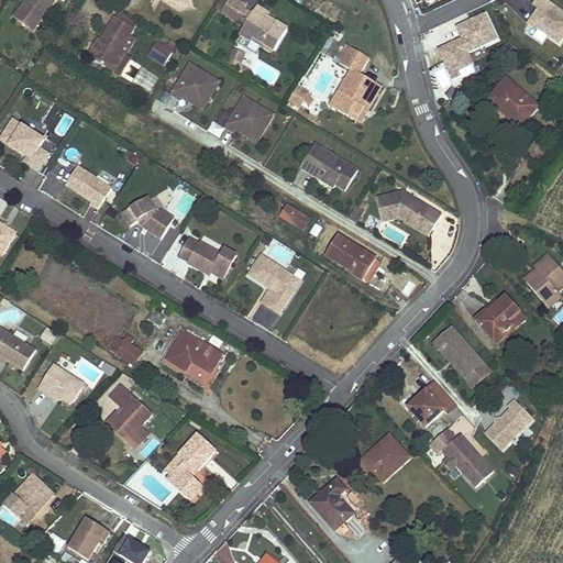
[(34,32),(56,0),(61,0),(63,1),(63,0),(28,0),(26,2),(29,4),(26,7),(24,6),(15,19),(34,32)]
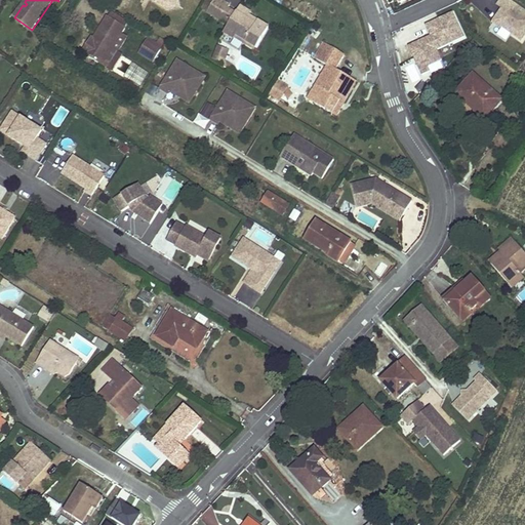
[(153,0),(171,11),(182,8),(179,0),(173,0),(172,3),(166,0),(153,0)]
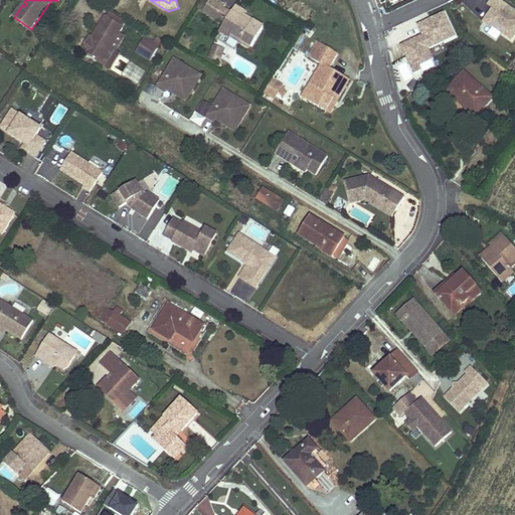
[(210,0),(199,0),(195,7),(203,12),(208,3),(210,0)]
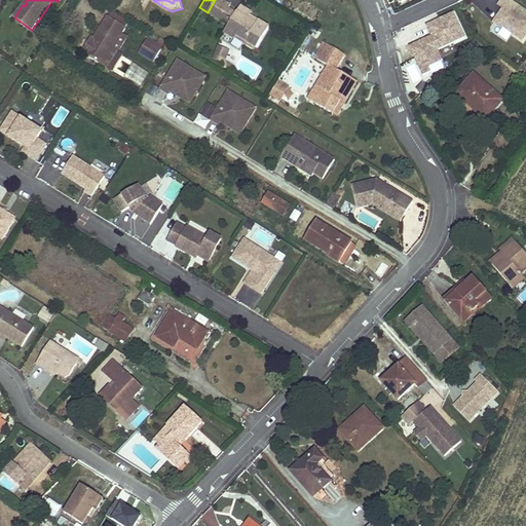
[(215,0),(213,3),(208,12),(221,21),(221,20),(229,7),(230,5),(223,0),(215,0)]
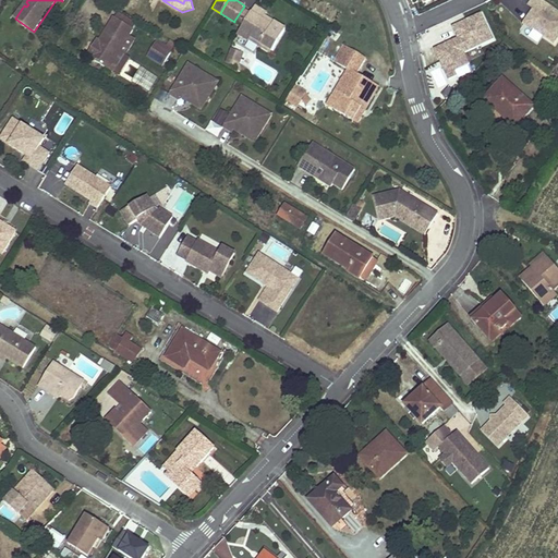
[(557,10),(543,0),(535,0),(520,23),(555,47),(557,40),(557,10)]
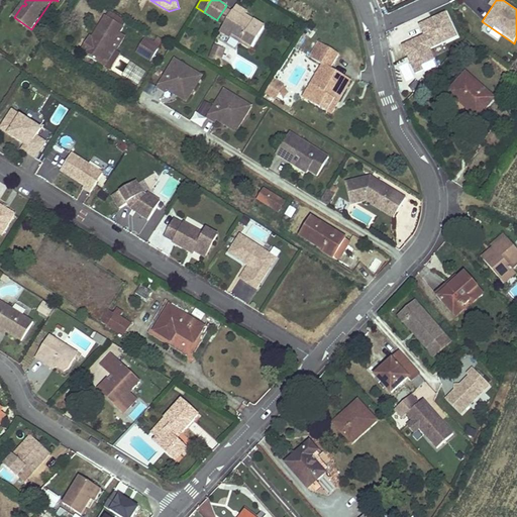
[(248,11),(238,5),(233,12),(243,18),(246,14),(248,11)]
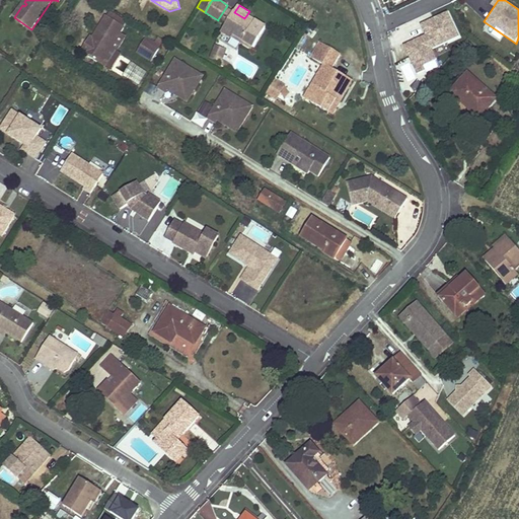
[(226,7),(218,19),(227,24),(234,12),(226,7)]
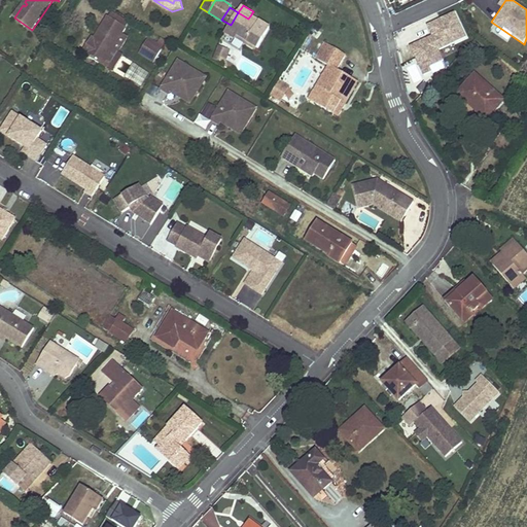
[(112,8),(107,16),(126,27),(131,20),(112,8)]
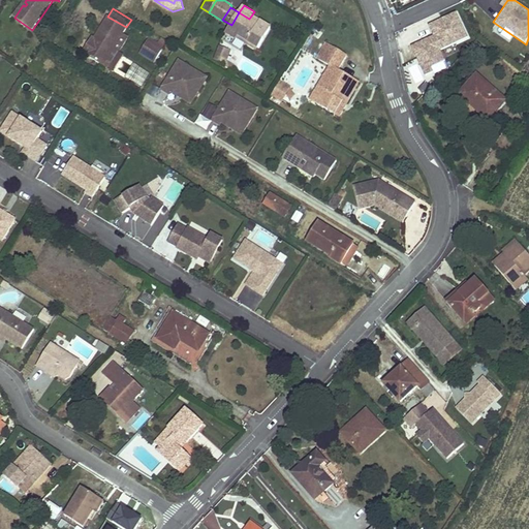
[(458,11),(428,24),(433,36),(411,45),(424,76),(435,72),(433,66),(445,61),(441,50),(468,38),(458,11)]
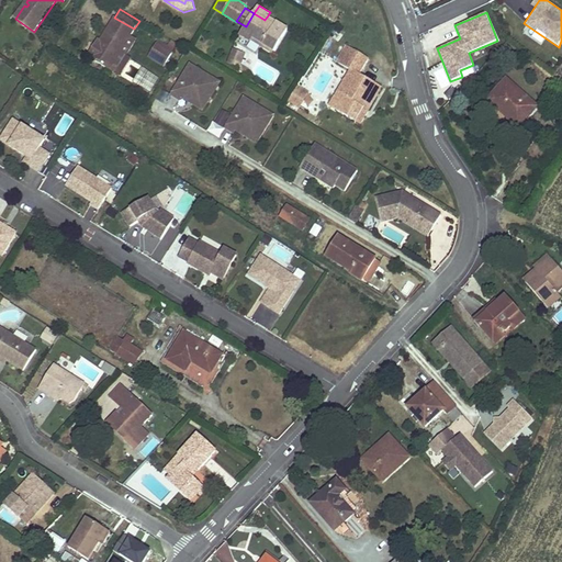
[(246,26),(240,35),(250,42),(254,37),(274,51),(288,30),(278,22),(274,26),(265,20),(254,13),(246,26)]
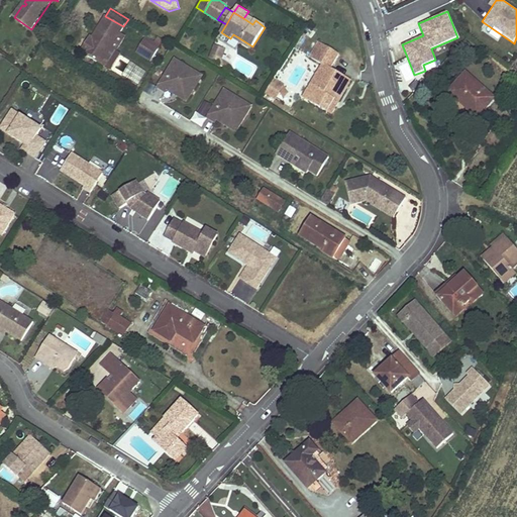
[(255,20),(246,14),(243,18),(252,24),(255,20)]
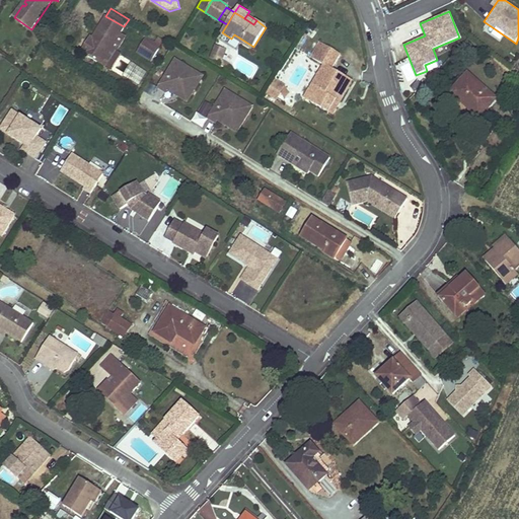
[(87,41),(81,52),(101,64),(112,48),(124,26),(105,16),(92,38),(89,42),(87,41)]
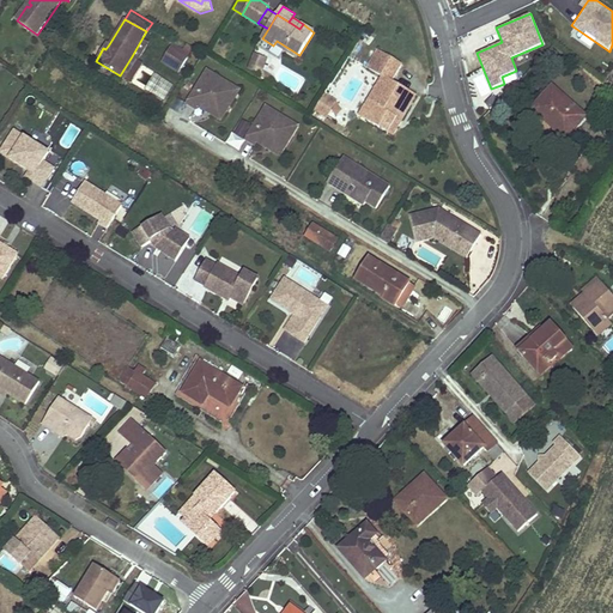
[(277,41),(273,46),(297,60),(299,55),(277,41)]
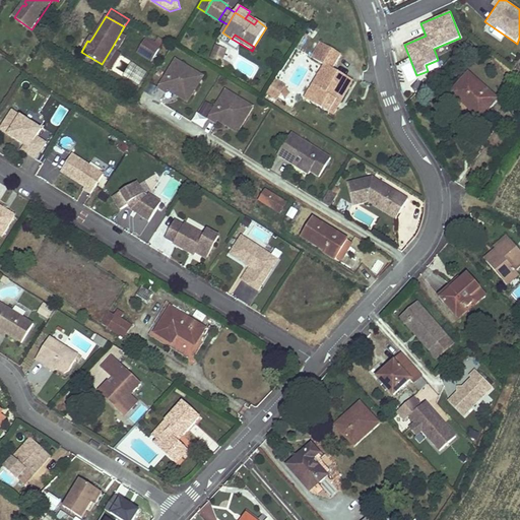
[(156,43),(147,38),(145,41),(154,46),(156,43)]
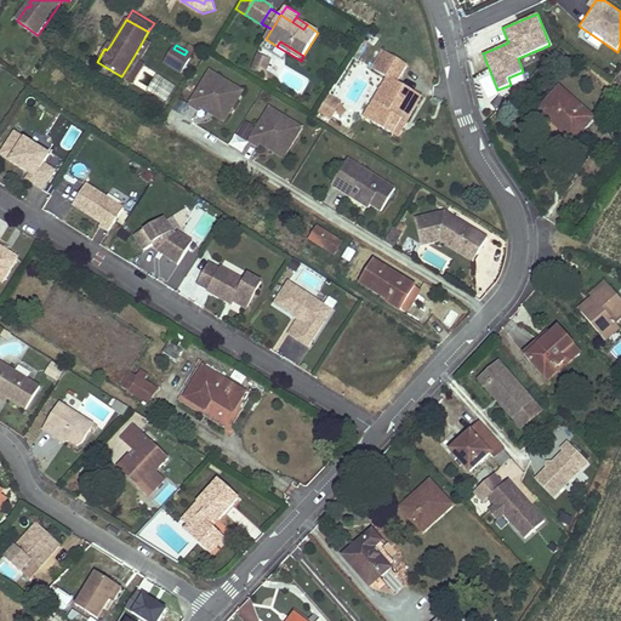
[(197,50),(191,45),(187,51),(193,56),(197,50)]
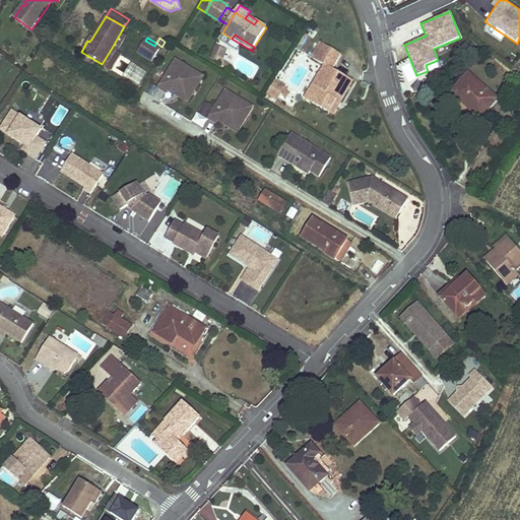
[(145,41),(139,49),(153,59),(159,50),(161,47),(156,43),(154,46),(145,41)]
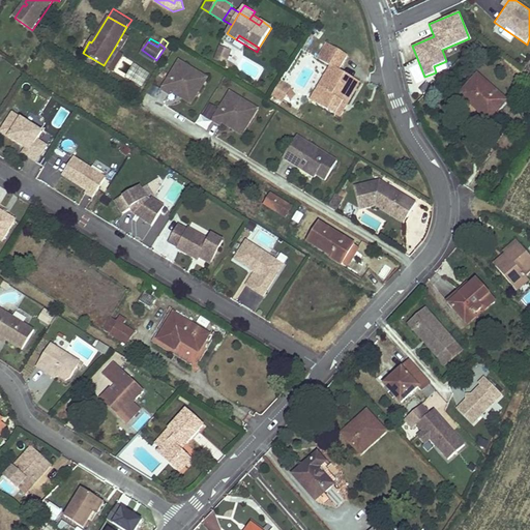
[(325,43),(317,58),(323,61),(331,48),(325,43)]
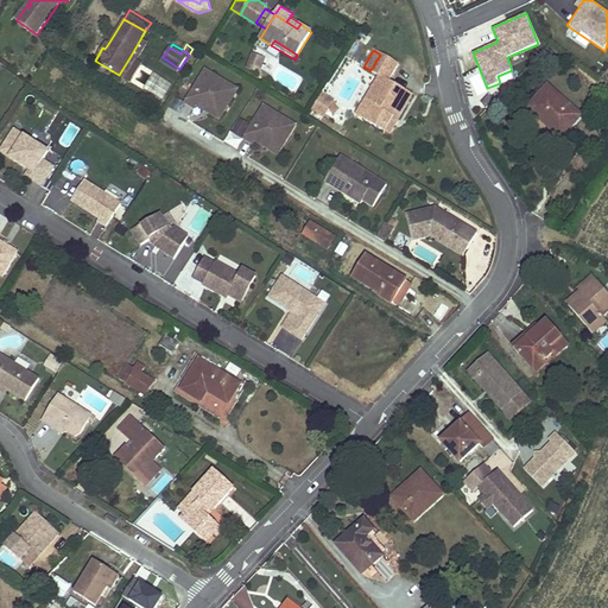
[(247,69),(259,73),(264,59),(252,55),(247,69)]
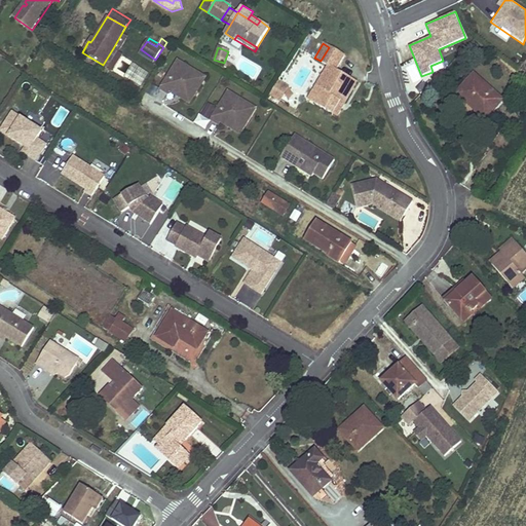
[(321,89),(313,103),(331,113),(338,102),(342,105),(355,82),(335,70),(343,55),(329,47),(321,61),(328,66),(315,86),(321,89)]
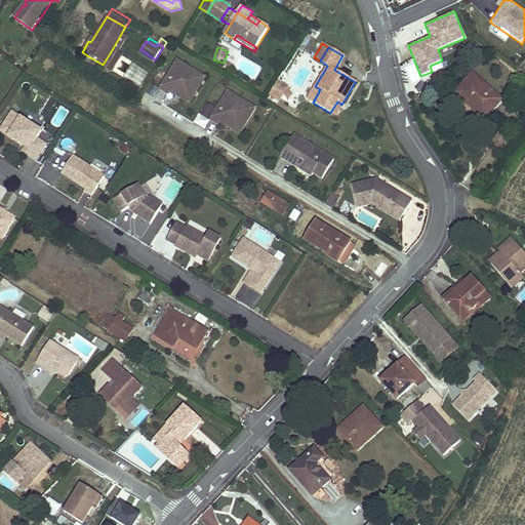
[(113,48),(103,65),(113,71),(123,54),(113,48)]
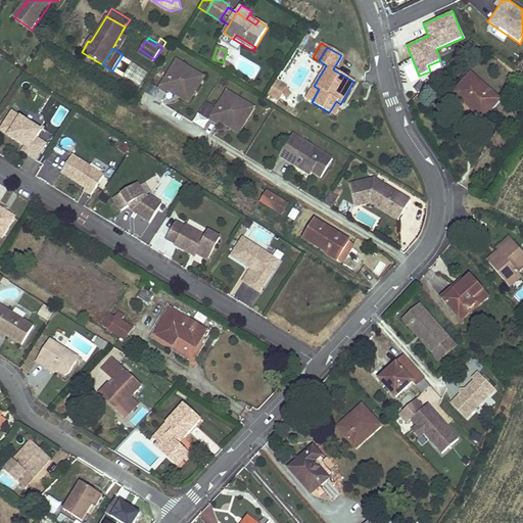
[(140,49),(137,54),(151,63),(154,59),(140,49)]
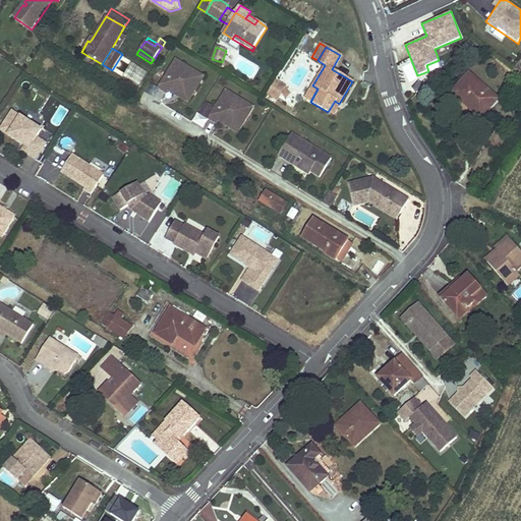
[(141,84),(148,69),(120,58),(114,73),(141,84)]
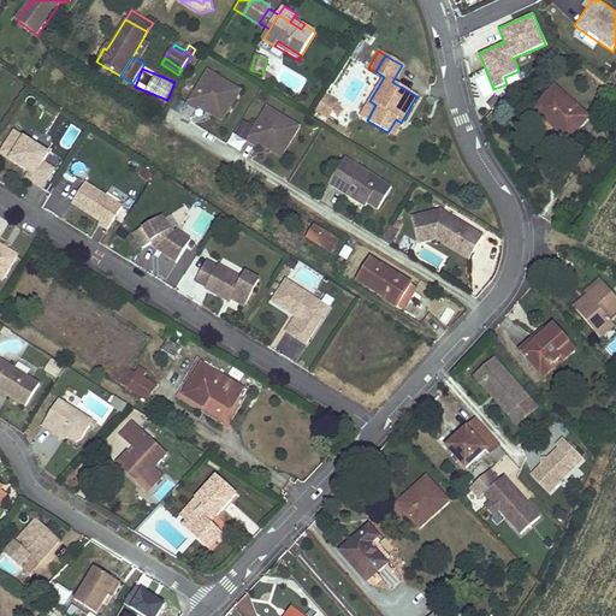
[(234,87),(208,71),(188,105),(197,111),(199,107),(207,112),(208,110),(213,112),(213,117),(223,122),(235,101),(227,98),(234,87)]
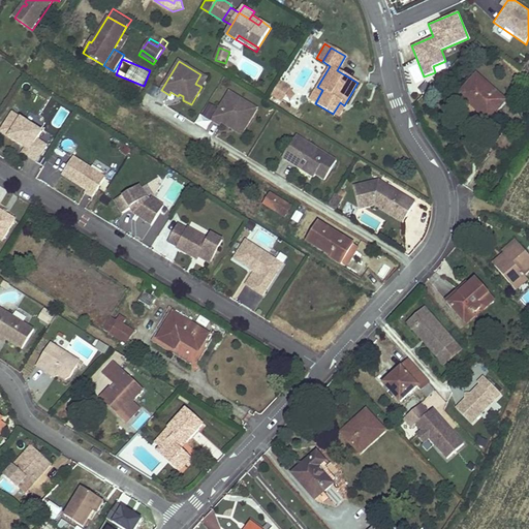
[(207,79),(200,74),(195,84),(201,87),(207,79)]
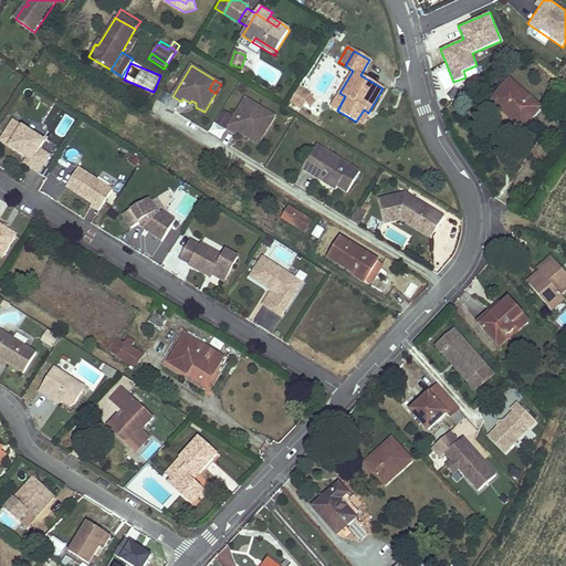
[(542,107),(511,80),(491,102),(506,116),(509,114),(524,128),(542,107)]
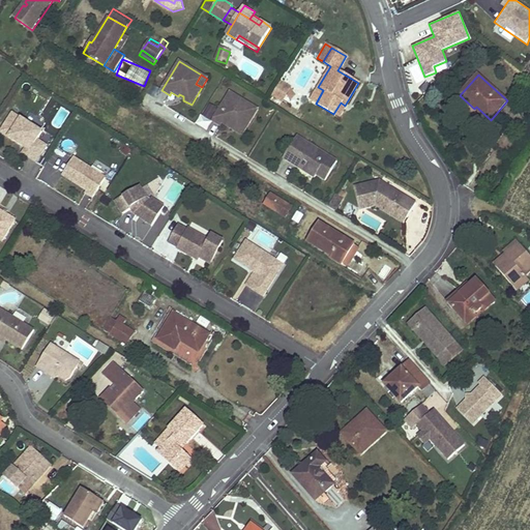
[(289,88),(281,83),(276,89),(278,91),(277,93),(280,94),(277,96),(283,99),(289,88)]
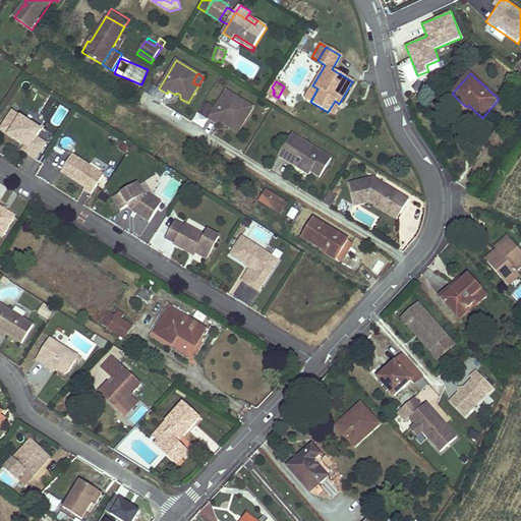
[(317,89),(312,85),(305,99),(310,102),(317,89)]
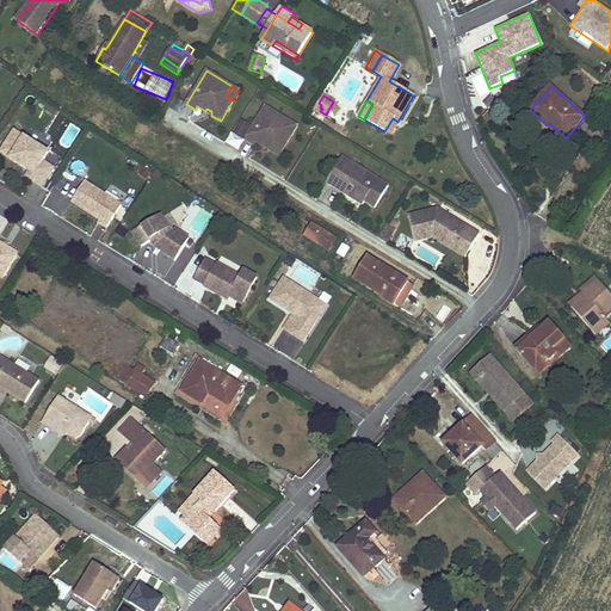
[(290,122),(265,106),(244,140),(253,146),(255,142),(263,147),(265,144),(269,147),(270,150),(278,156),(291,136),(284,131),(290,122)]
